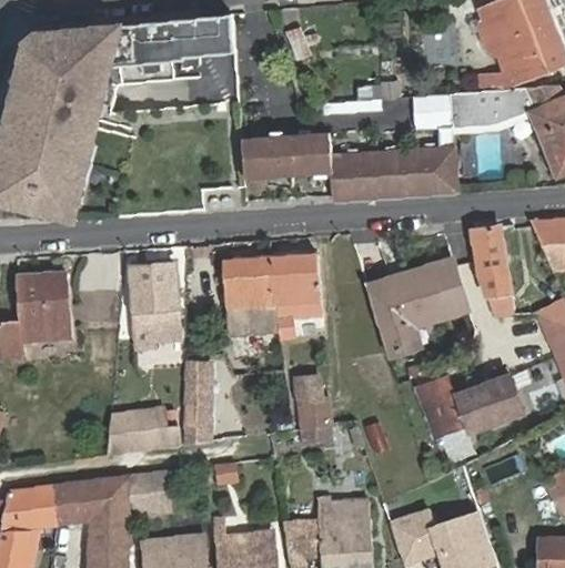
[(564,57),(541,0),(496,0),(477,9),(481,19),(480,22),(478,24),(477,29),(477,32),(478,36),(486,51),(488,53),(491,54),(493,56),(496,56),(503,73),(477,75),(478,88),(514,84),(564,64),(564,57)]
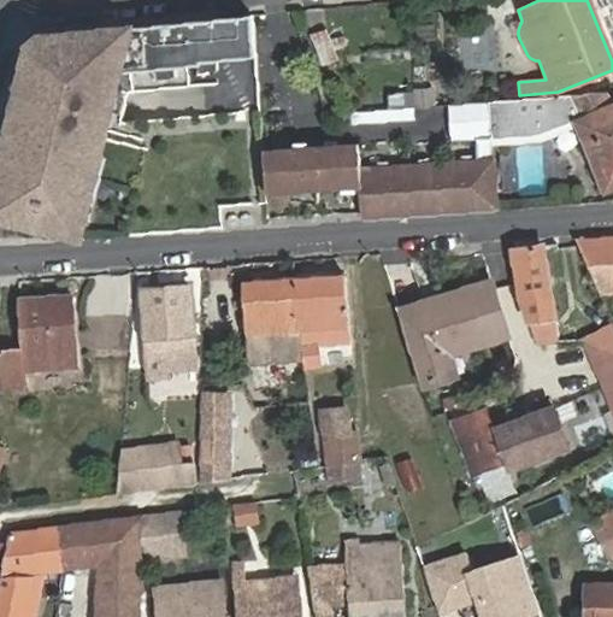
[(0,219),(76,238),(86,195),(80,194),(89,156),(95,158),(116,72),(252,57),(248,15),(36,36),(27,45),(21,70),(27,71),(21,95),(15,94),(5,134),(11,135),(1,175),(0,175),(0,219)]
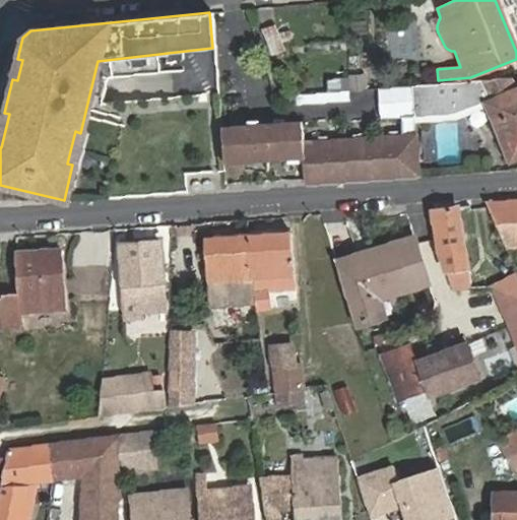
[(508,77),(380,87),(382,116),(459,112),(467,108),(496,169),(516,158),(516,84),(512,86),(508,77)]
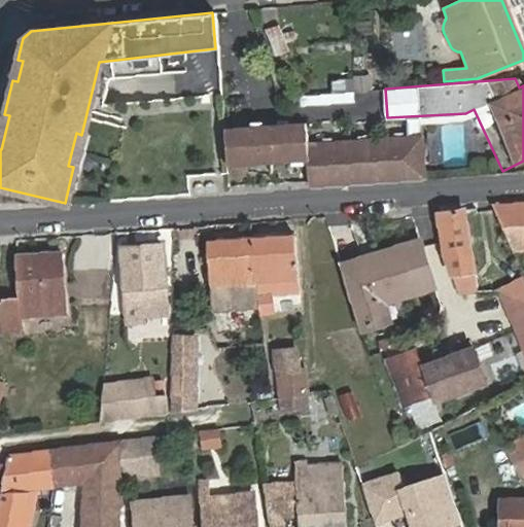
[(351,92),(286,97),(287,108),(351,103),(351,92)]
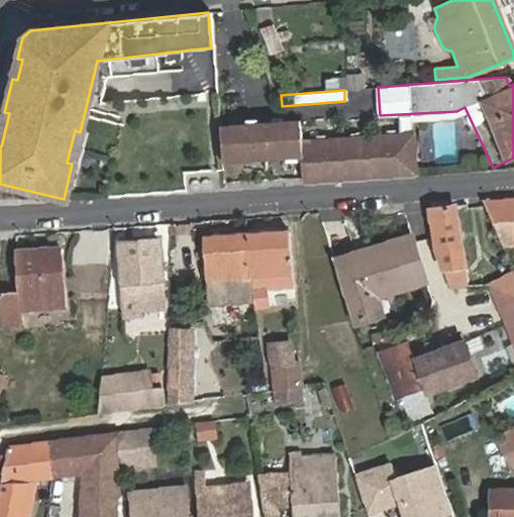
[(416,175),(412,136),(299,143),(298,123),(218,129),(221,163),(300,158),(303,185),(416,175)]
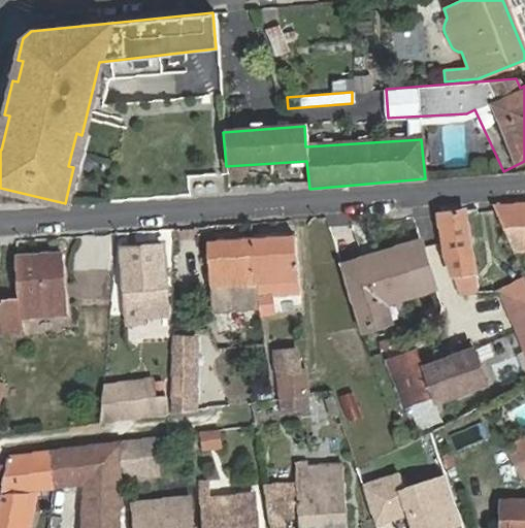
[(524,204),(492,206),(501,228),(524,226),(524,204)]
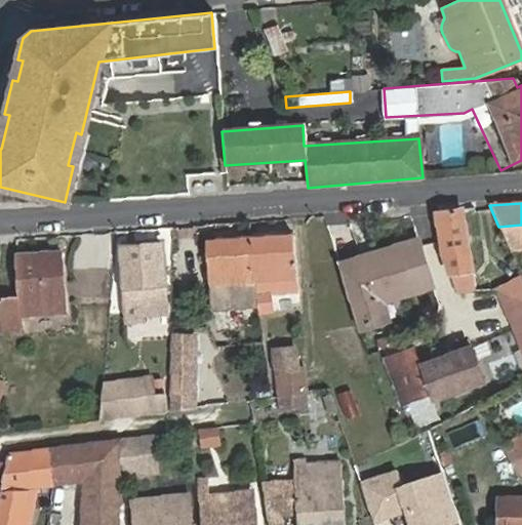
[(473,292),(460,210),(434,214),(440,255),(453,293),(473,292)]
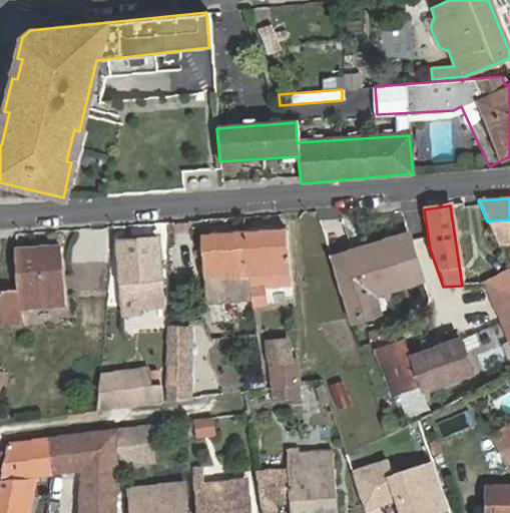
[(509,219),(487,221),(508,270),(509,275),(509,219)]
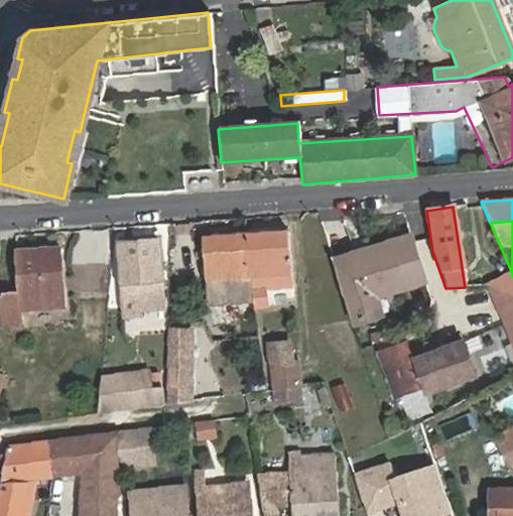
[(290,284),(285,230),(244,232),(251,298),(252,307),(262,305),(260,287),(290,284)]
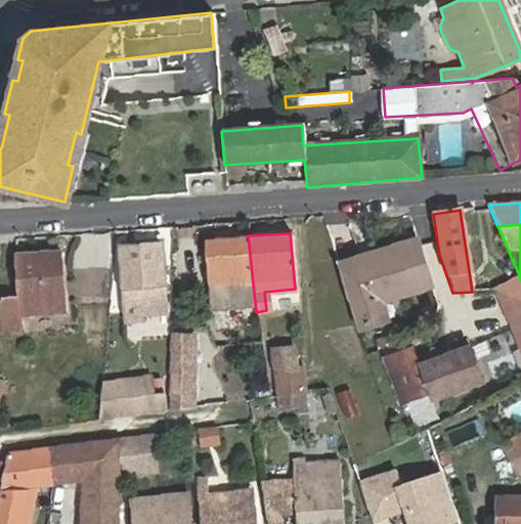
[(248,235),(204,239),(209,307),(255,303),(248,235)]
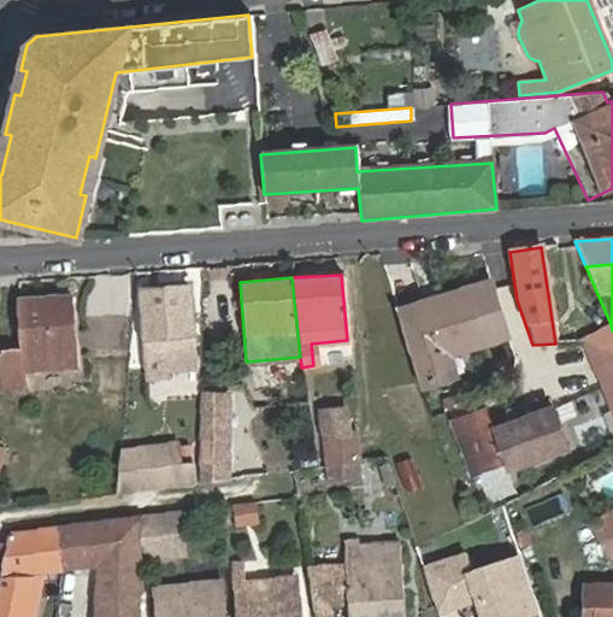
[(396,312),(420,388),(455,378),(448,357),(505,338),(487,282),(396,312)]
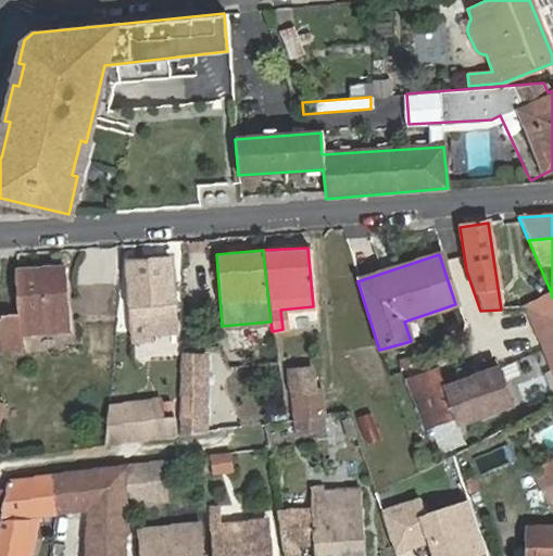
[(126,261),(133,341),(150,339),(149,332),(173,330),(168,257),(126,261)]
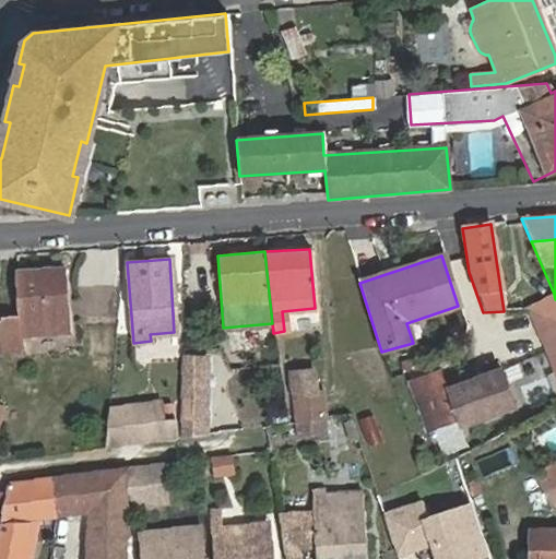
[(0,351),(21,349),(21,336),(68,332),(63,266),(16,271),(19,314),(0,316),(0,351)]
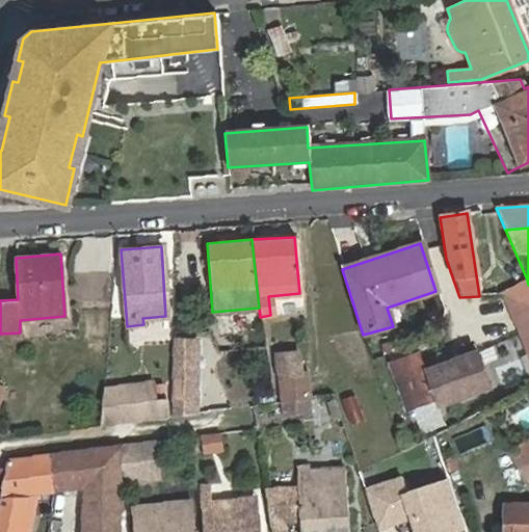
[(528,285),(527,280),(500,291),(528,357),(528,285)]
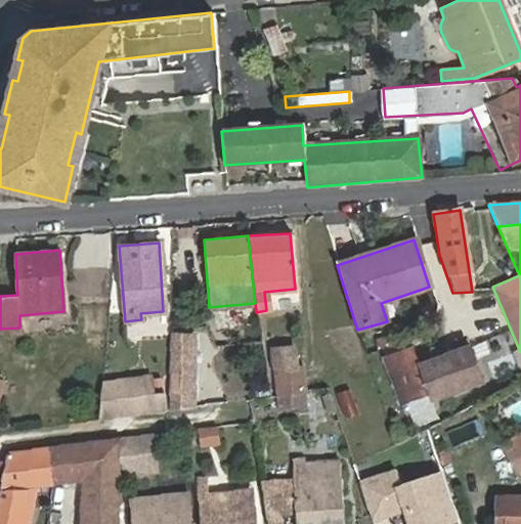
[(187,375),(187,335),(169,335),(167,409),(177,408),(177,390),(189,391),(189,375),(187,375)]
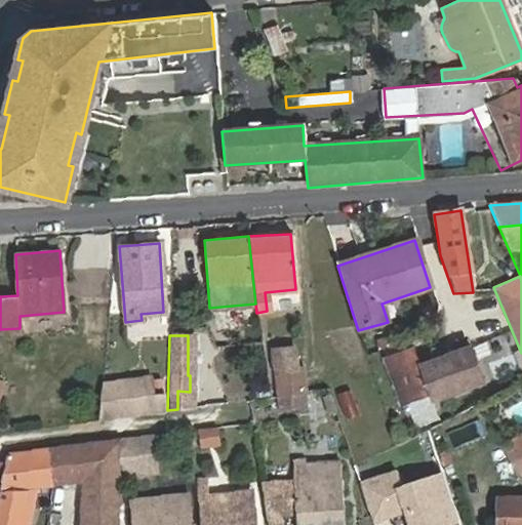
[(411,346),(384,355),(398,399),(425,389),(428,394),(477,375),(467,346),(417,364),(411,346)]
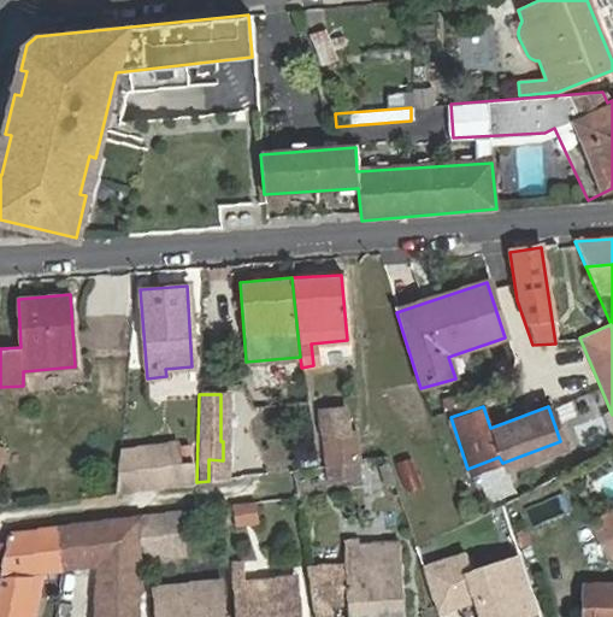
[(341,411),(317,413),(324,465),(348,462),(341,411)]
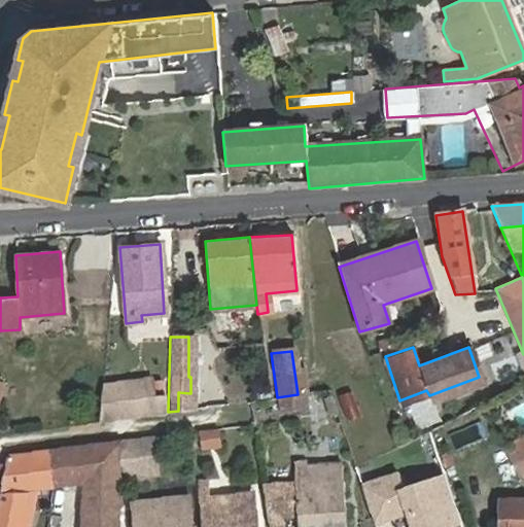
[(103,386),(101,418),(162,409),(161,394),(149,394),(147,379),(103,386)]
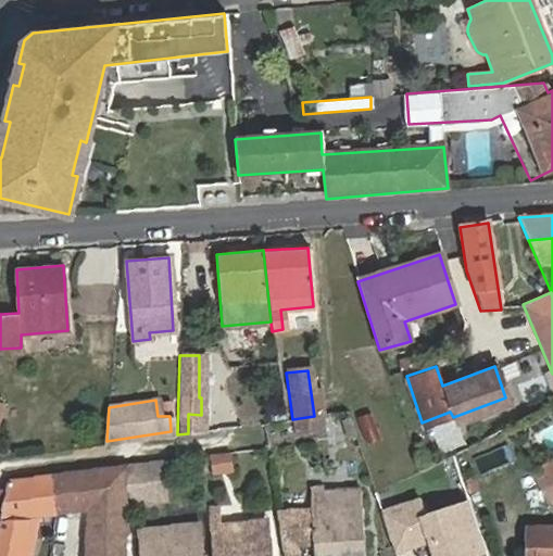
[(211,471),(231,469),(229,453),(210,455),(211,471)]
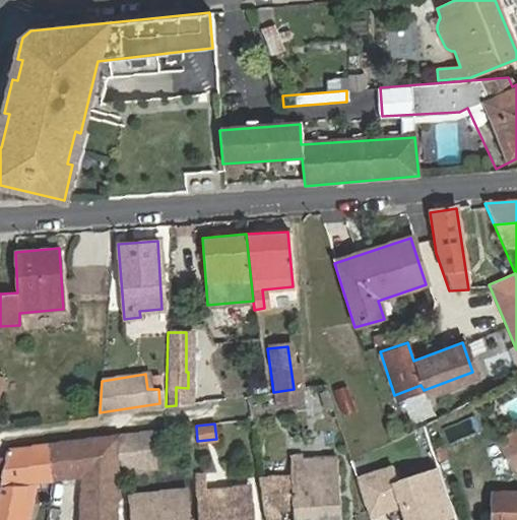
[(118,461),(122,461),(122,469),(154,465),(150,430),(119,434),(118,461)]
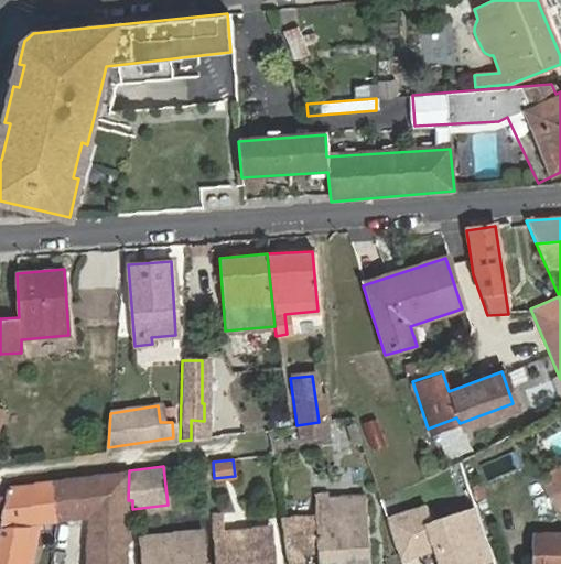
[(560,466),(538,478),(556,510),(560,507),(560,466)]
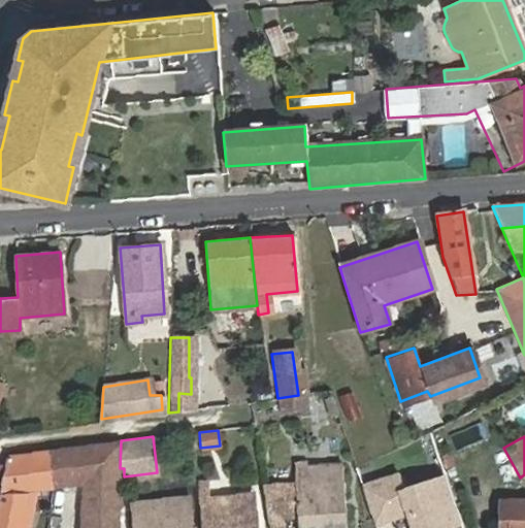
[(116,527),(120,468),(121,440),(47,451),(44,488),(83,484),(80,527),(116,527)]
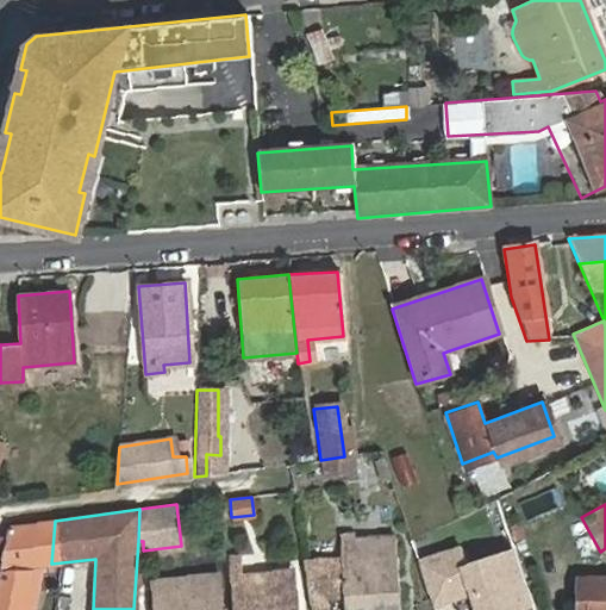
[(55,521),(10,527),(7,537),(0,570),(0,609),(31,609),(42,565),(51,564),(55,521)]
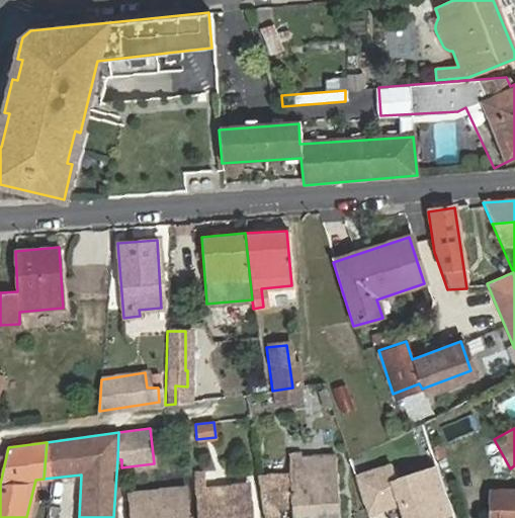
[(288,473),(254,476),(260,517),(275,517),(274,506),(290,505),(291,517),(335,517),(332,458),(298,459),(297,452),(287,453),(288,473)]
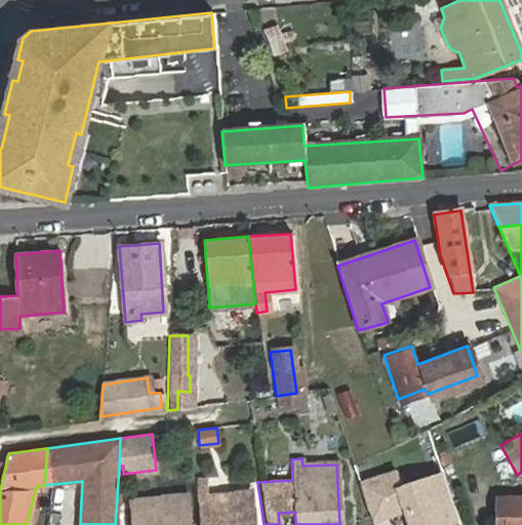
[(400,485),(395,471),(358,483),(370,519),(404,508),(410,524),(441,524),(458,519),(443,471),(400,485)]
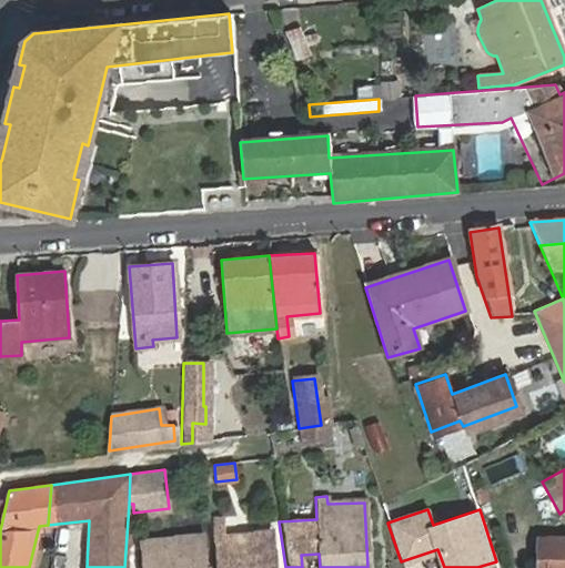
[(222,516),(210,518),(215,567),(275,567),(272,528),(224,535),(222,516)]
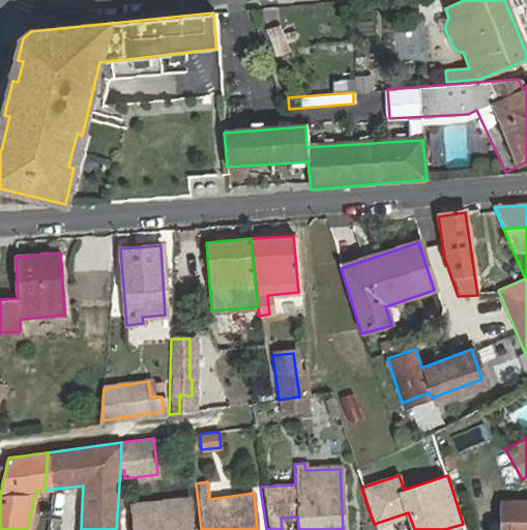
[(189,529),(186,498),(129,507),(133,529),(189,529)]
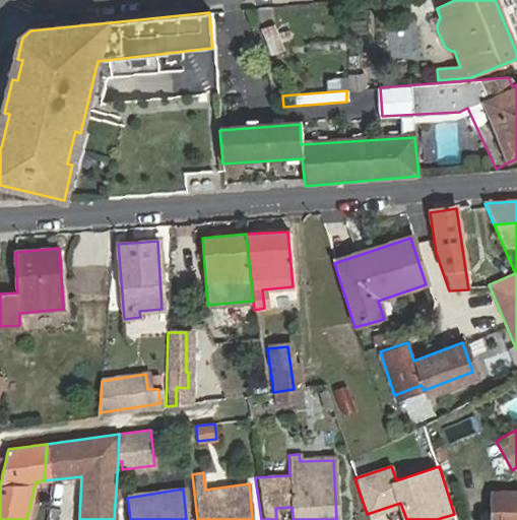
[(516,519),(516,491),(493,491),(492,519),(516,519)]
